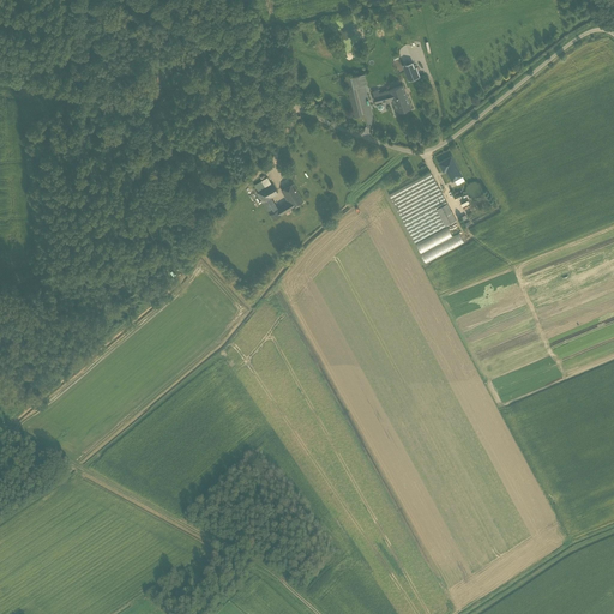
[(422,89),(413,62),(402,65),(413,92),(422,89)]
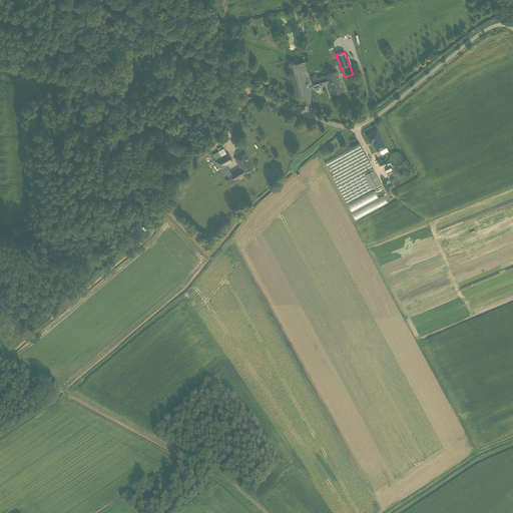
[(308,61),(300,63),(302,71),(310,69),(308,61)]
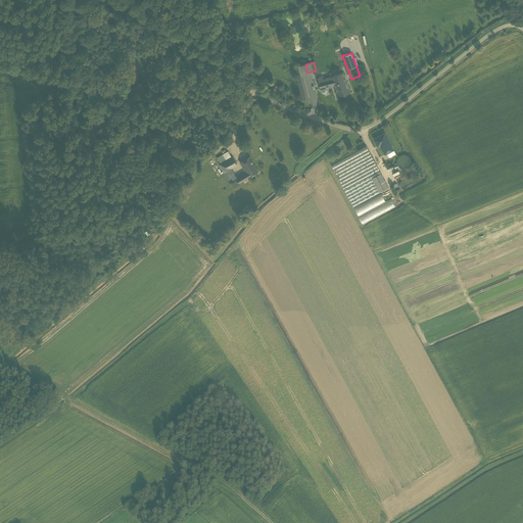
[(300,65),(293,67),(301,100),(307,98),(302,74),(300,65)]
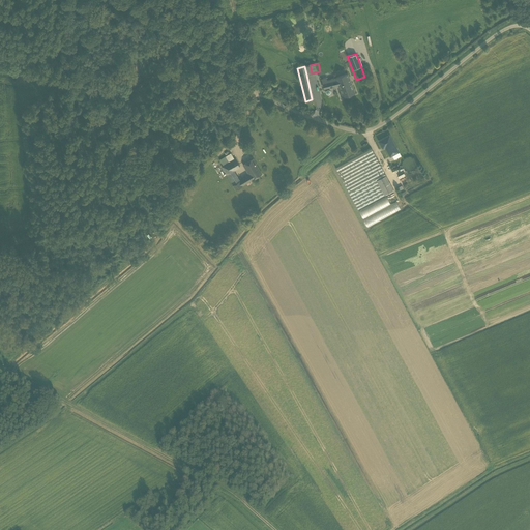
[(348,74),(332,79),(332,82),(333,86),(339,85),(340,89),(352,85),(348,74)]
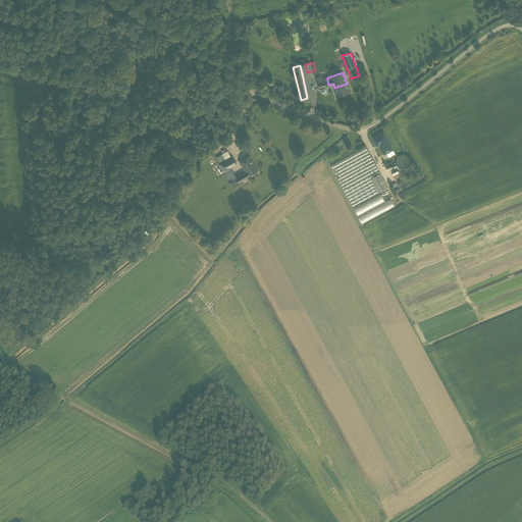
[(347,84),(334,88),(337,96),(350,92),(347,84)]
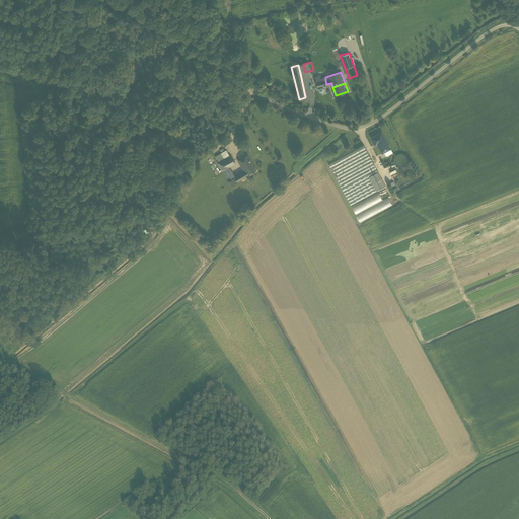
[(390,149),(381,132),(371,138),(375,145),(377,144),(382,153),(390,149)]
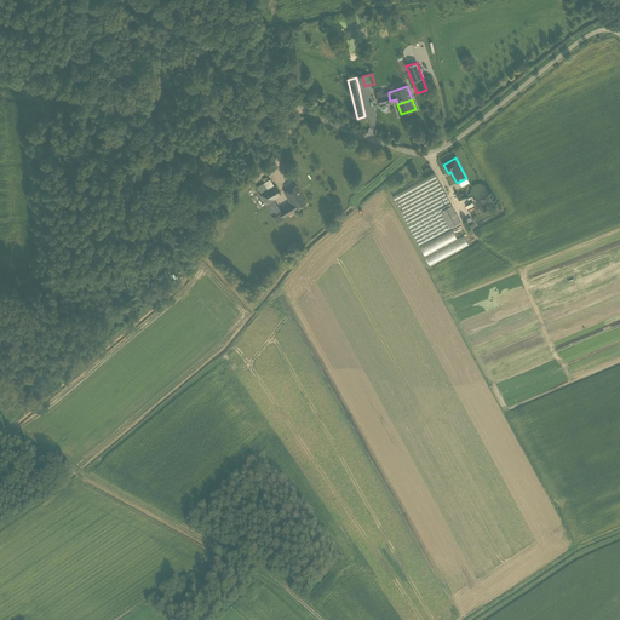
[(264,184),(268,190),(274,187),(270,181),(264,184)]
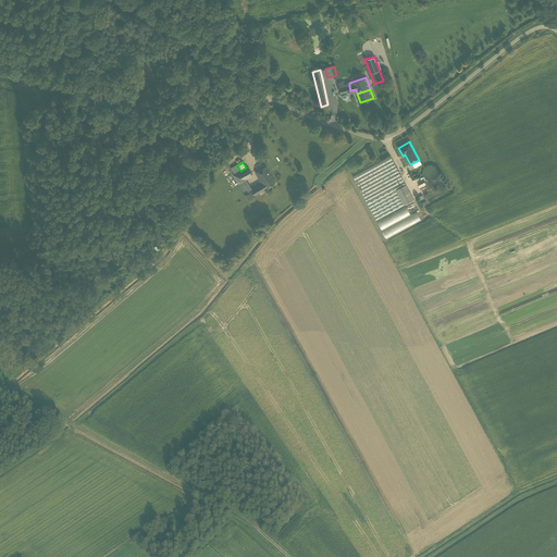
[(429,166),(426,169),(425,172),(425,174),(426,176),(429,178),(431,180),(434,180),(436,180),(437,178),(440,176),(440,174),(440,172),(440,170),(437,168),(436,166),(434,165),(432,165),(431,165),(429,166)]
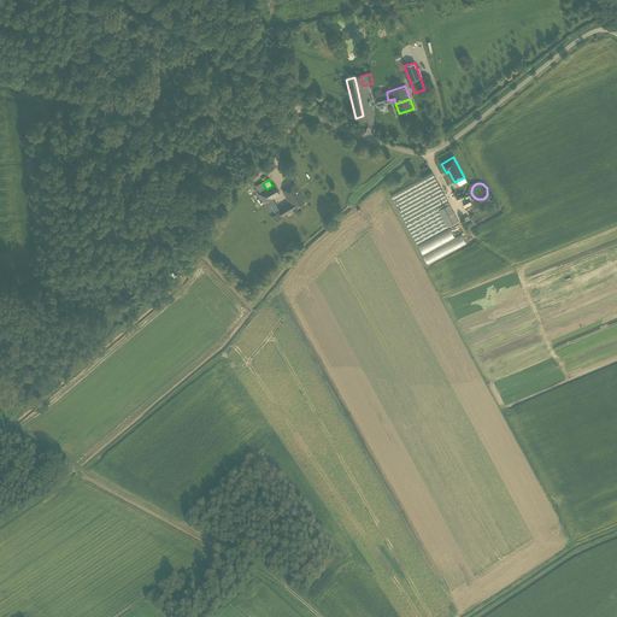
[(274,186),(259,194),(264,204),(272,199),(280,194),(274,186)]
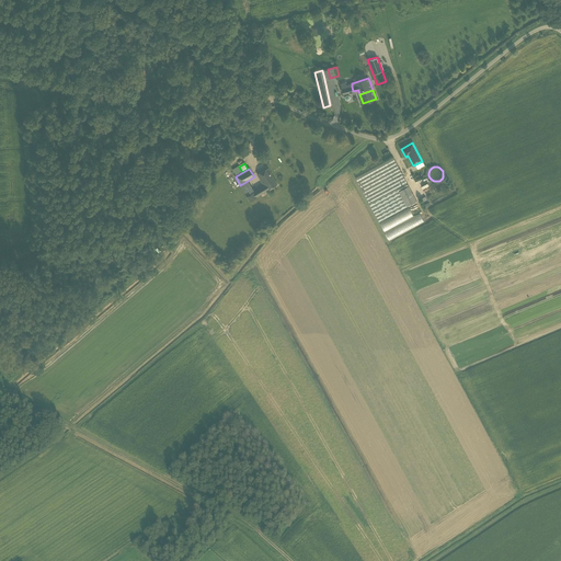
[(267,169),(258,174),(263,183),(273,176),(267,169)]
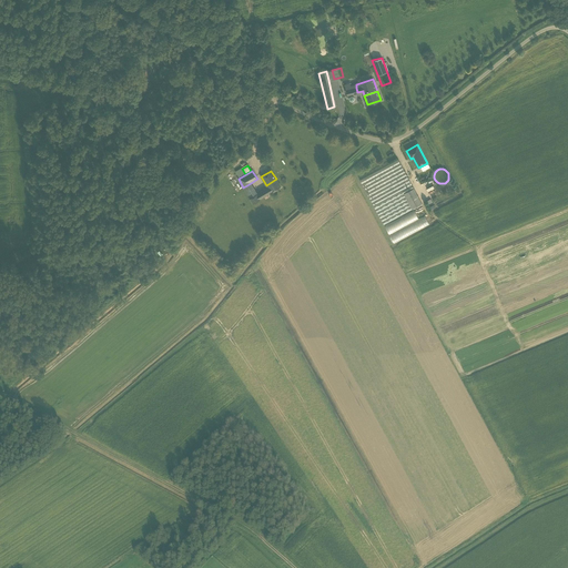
[(276,179),(266,185),(267,188),(271,192),(281,186),(276,179)]
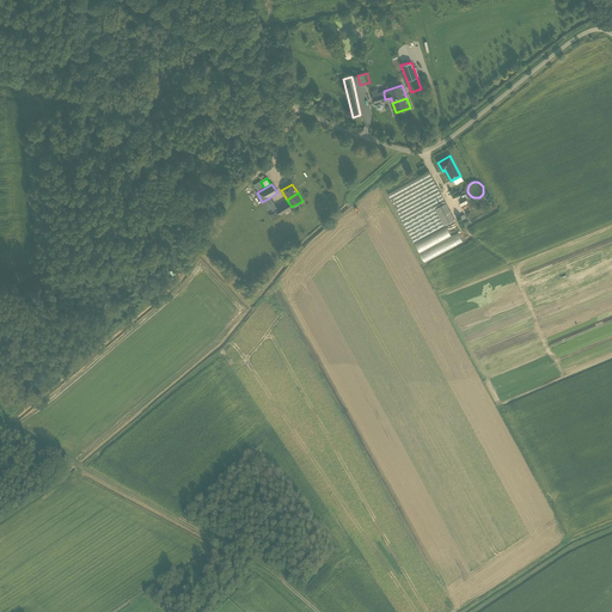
[(277,209),(270,197),(262,202),(267,209),(273,219),(280,214),(277,209)]
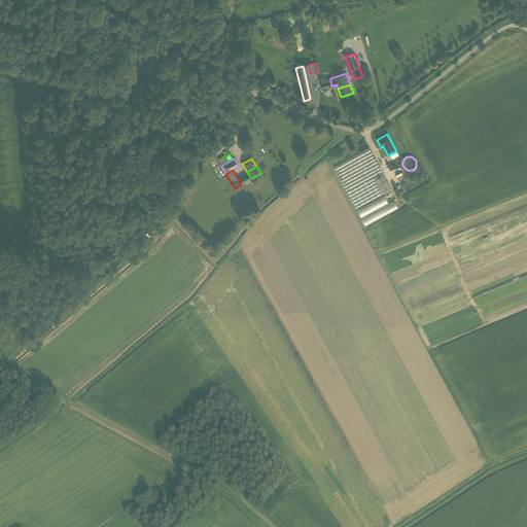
[(248,174),(239,180),(241,184),(251,178),(248,174)]
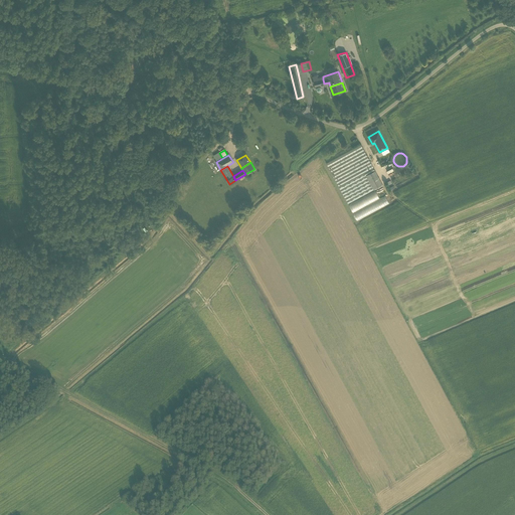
[(375,170),(366,175),(374,189),(383,184),(375,170)]
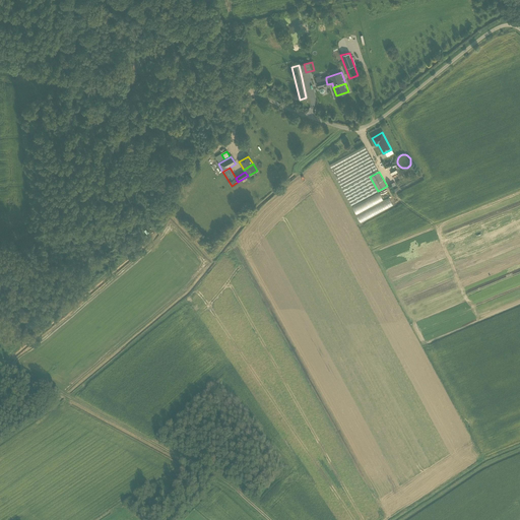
[(378,191),(370,177),(369,174),(342,188),(352,205),(378,191)]
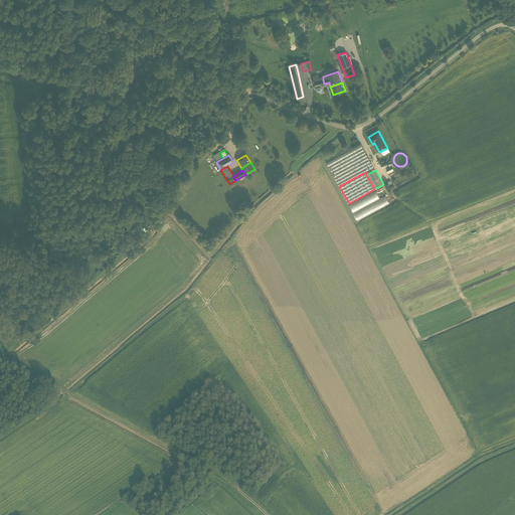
[(379,197),(376,190),(349,205),(353,211),(379,197)]
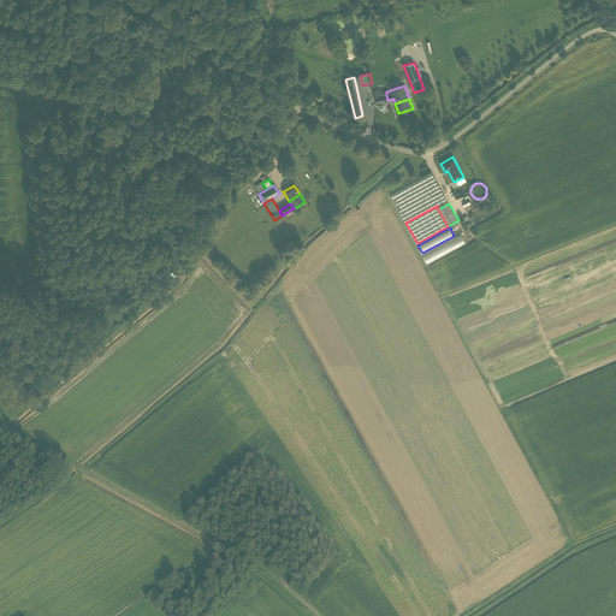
[(466,243),(461,234),(422,254),(428,264),(466,243)]
